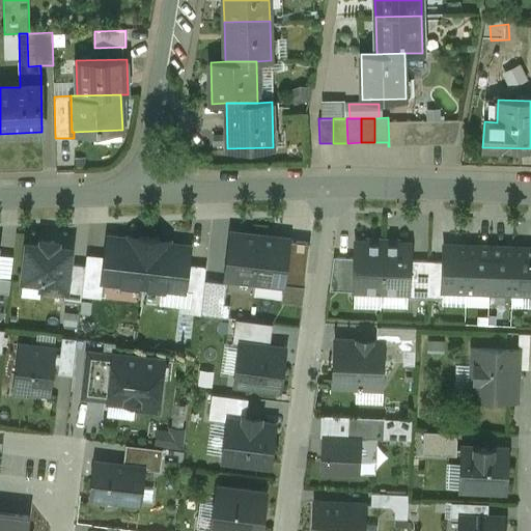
[(429,145),(429,120),(415,121),(416,145),(429,145)]
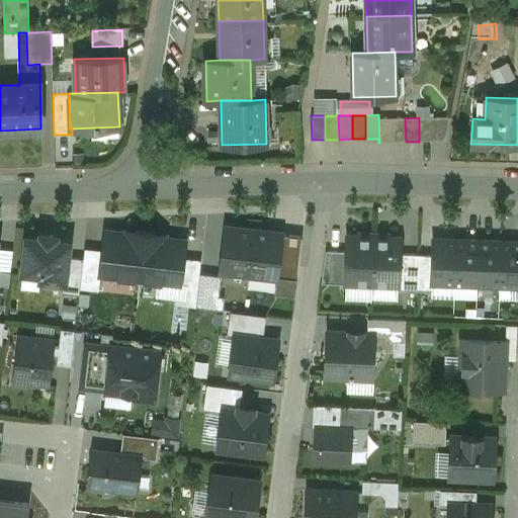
[(432,117),(419,117),(419,142),(433,142),(432,117)]
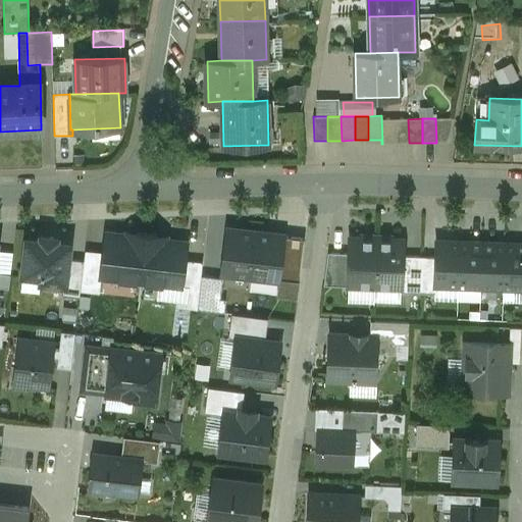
[(454,118),(435,118),(436,143),(450,143),(454,118)]
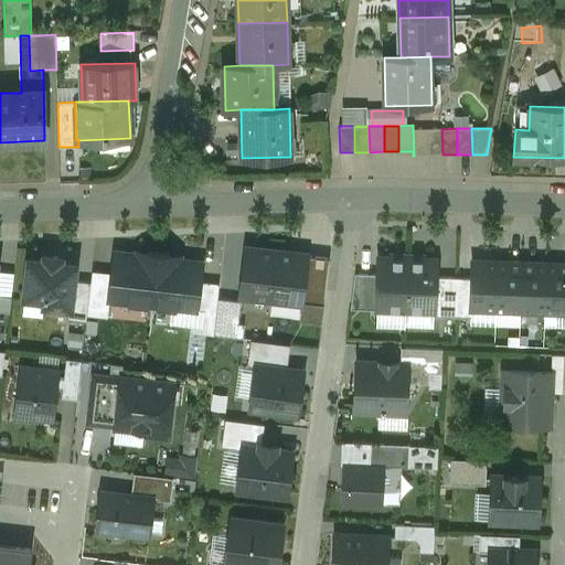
[(277,252),(246,248),(241,296),(272,300),(277,252)]
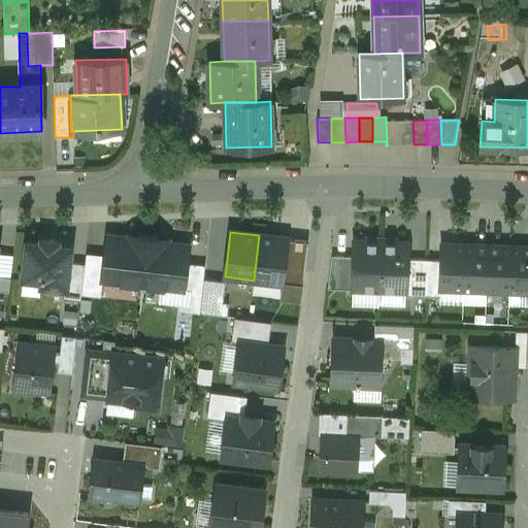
[(287,238),(259,235),(254,281),(282,284),(287,238)]
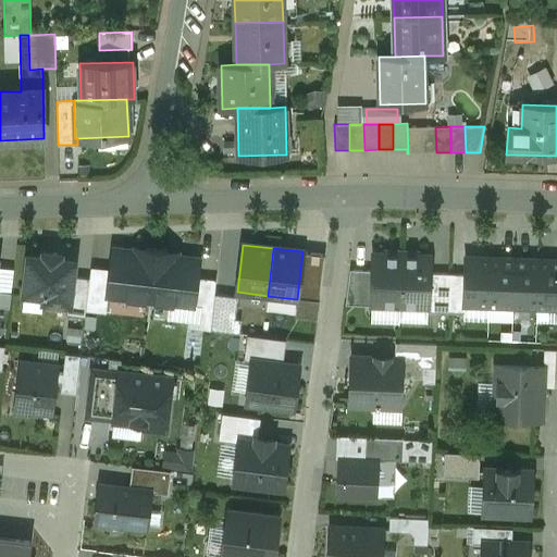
[(145,252),(114,249),(109,296),(150,300),(157,251),(146,249),(145,252)]
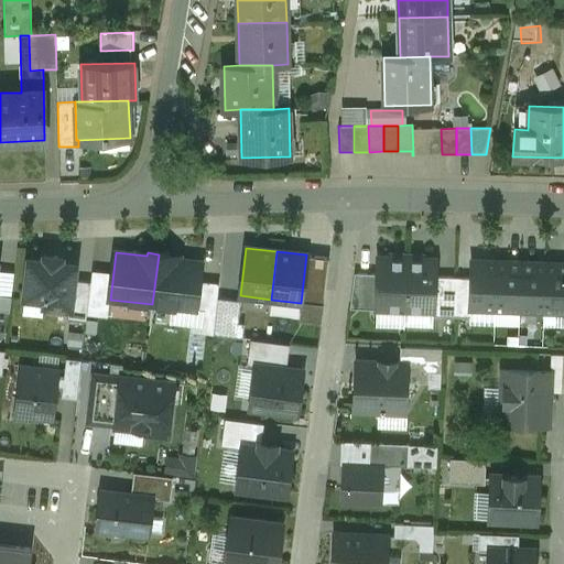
[(201,262),(169,259),(170,256),(159,255),(152,304),(195,310),(201,262)]
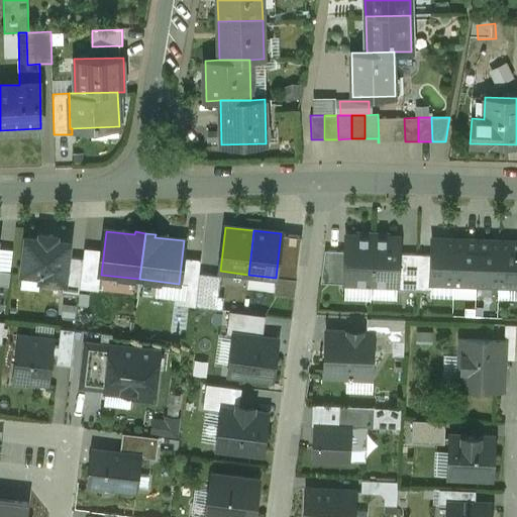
[(40,239),(26,237),(22,273),(40,275),(40,280),(64,282),(65,282),(68,256),(70,242),(57,240),(57,236),(40,234),(40,239)]
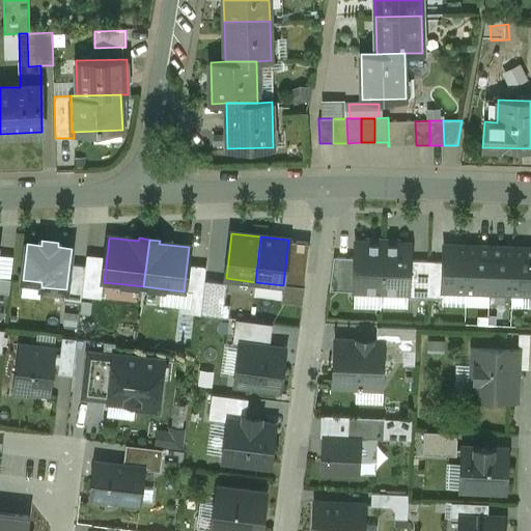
[(383,244),(356,243),(355,258),(354,292),(381,294),(383,244)]
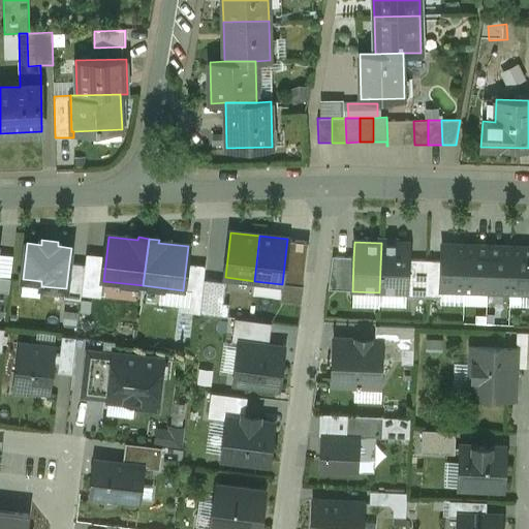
[(409,244),(381,243),(379,292),(406,293),(407,293),(409,260),(409,244)]
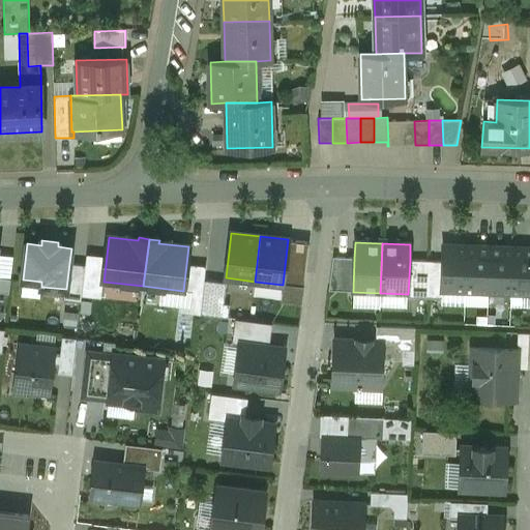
[(467,246),(443,245),(442,262),(441,291),(442,291),(465,292),(467,246)]
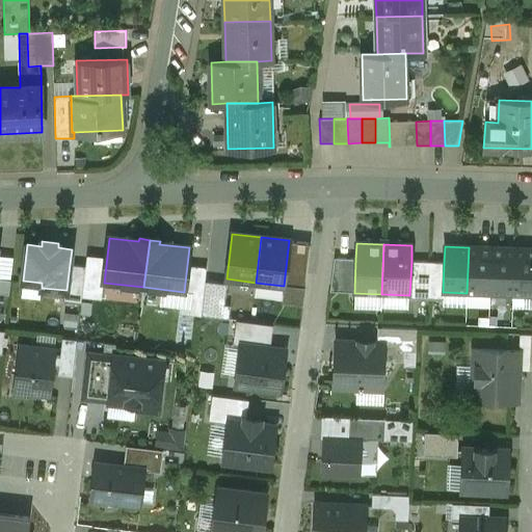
[(491,248),(469,247),(467,293),(489,294),(491,248)]
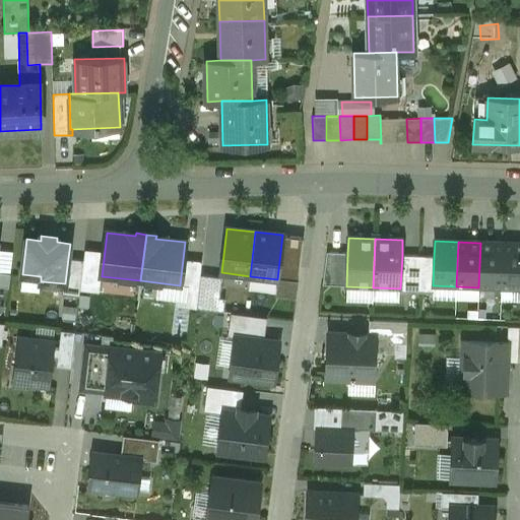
[(503,244),(480,243),(478,287),(502,287),(503,244)]
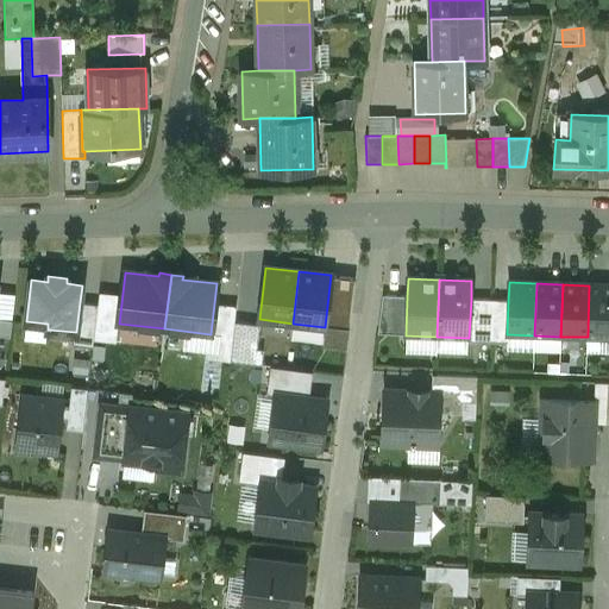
[(608,286),(589,286),(588,337),(608,338),(608,286)]
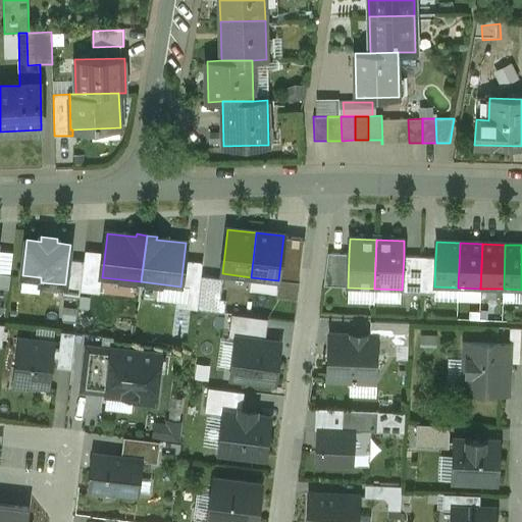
[(349,254),(328,253),(324,286),(348,288),(349,254)]
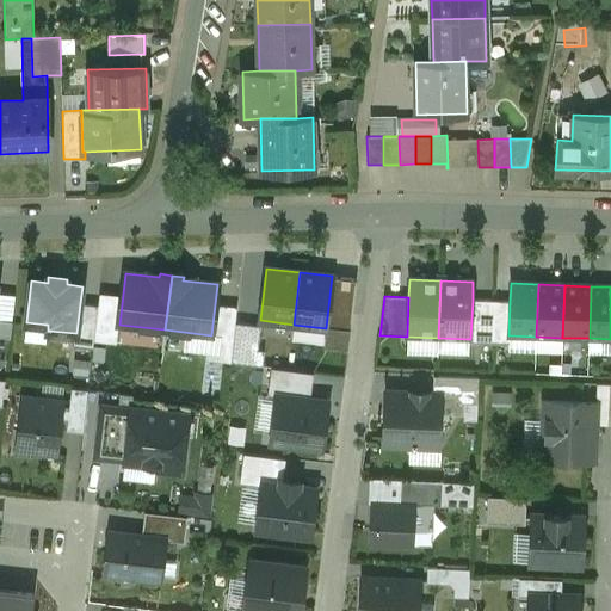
[(495,301),(473,301),(470,339),(469,339),(469,343),(494,344),(495,301)]
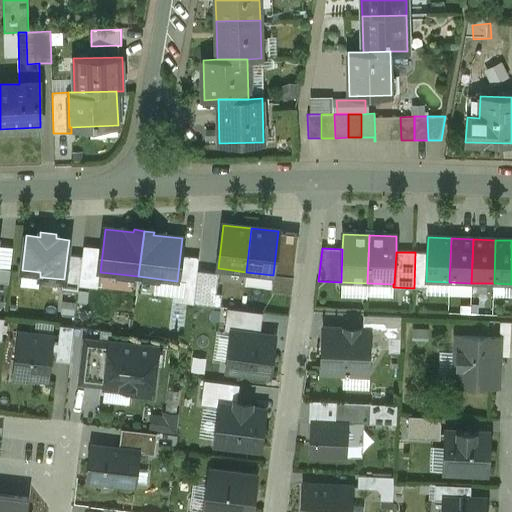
[(427,253),(415,252),(414,288),(427,289),(427,281),(426,281),(427,253)]
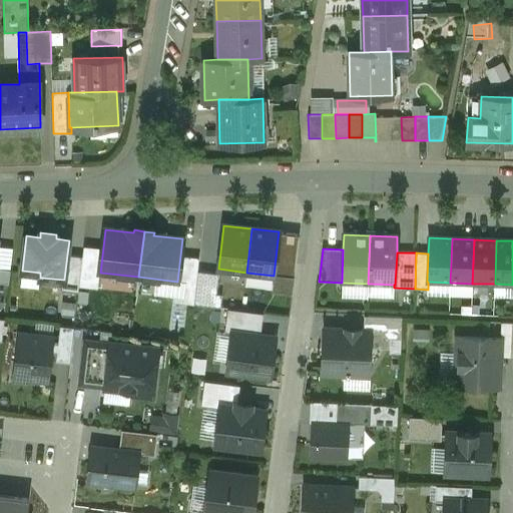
[(83,257),(67,254),(64,280),(63,280),(62,291),(78,293),(83,257)]
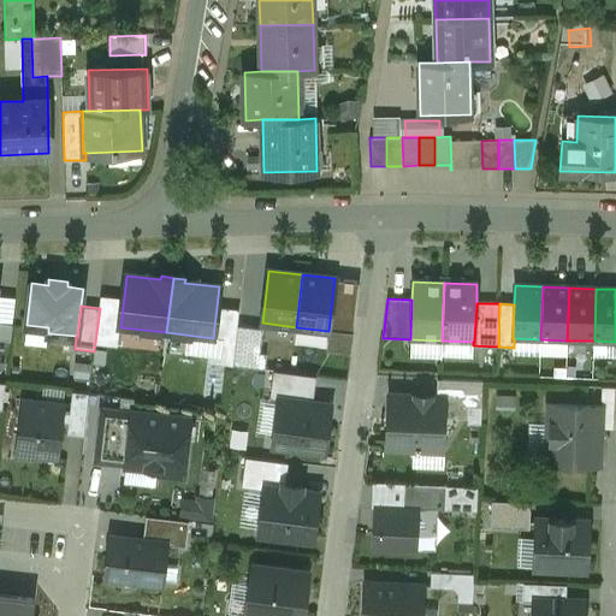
[(317,377),(274,371),(270,398),(279,401),(279,398),(313,403),(317,377)]
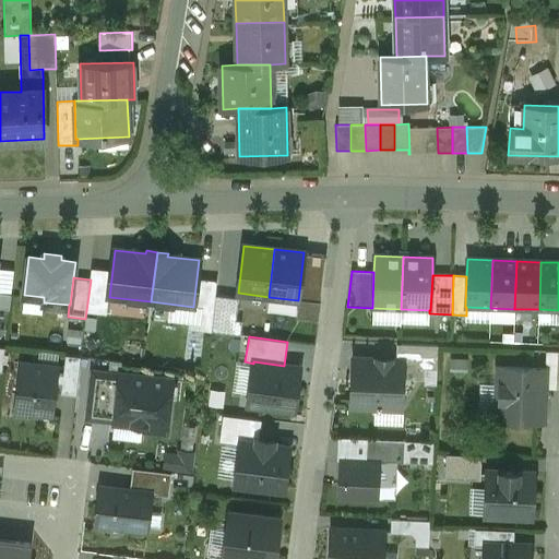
[(438,346),(401,345),(400,363),(402,363),(402,378),(425,379),(425,366),(437,366),(438,346)]
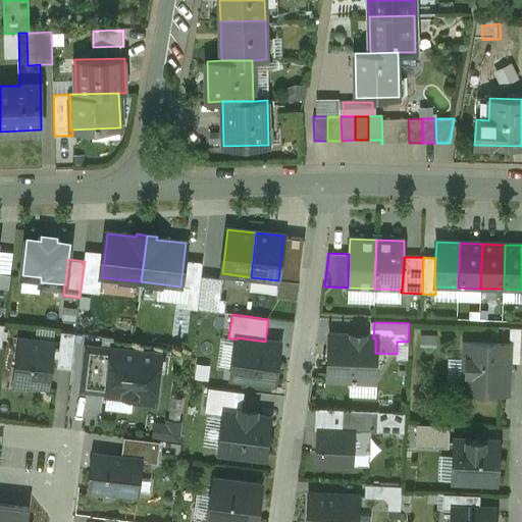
[(75,332),(61,331),(60,344),(74,345),(75,332)]
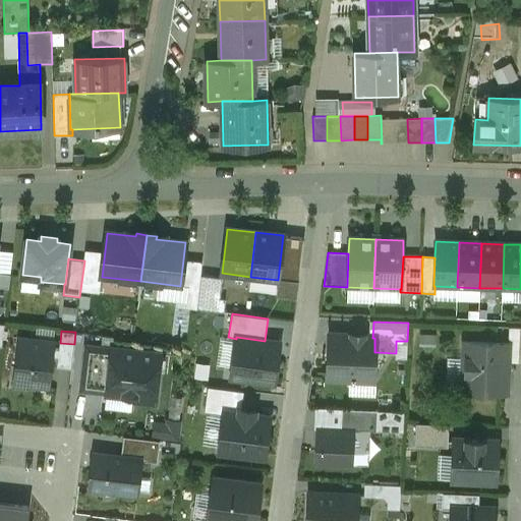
[(372,338),(363,338),(363,336),(352,336),(352,337),(330,337),(330,357),(332,357),(331,378),(352,379),(352,382),(355,382),(355,379),(372,380),(374,352),(374,338),(372,338)]
